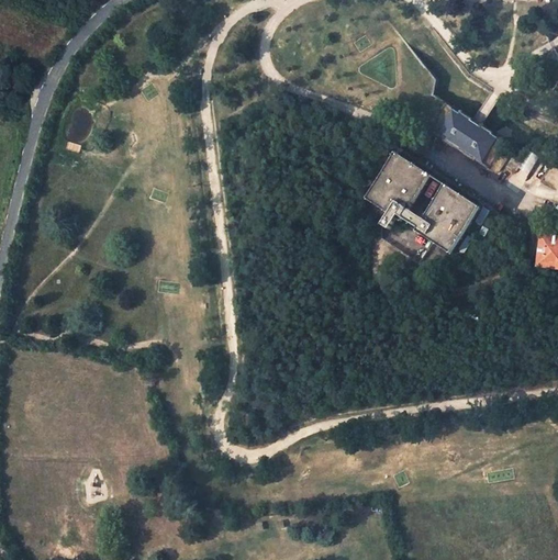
[(457,112),(450,108),(434,132),(441,136),(439,140),(450,146),(452,145),(460,150),(459,152),(471,159),(472,157),(479,161),(495,137),(489,133),(490,131),(479,124),(478,125),(473,122),(468,120),(469,118),(458,111),(457,112)]
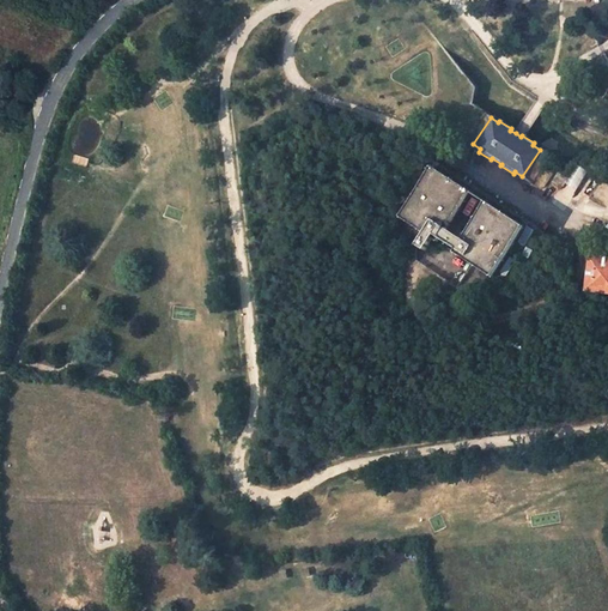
[(468,191),(430,165),(396,216),(421,231),(430,236),(435,240),(437,237),(443,228),(468,191)]
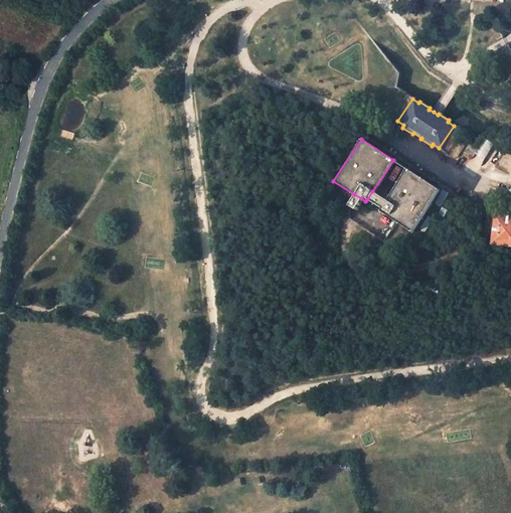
[(438,189),(406,168),(385,199),(380,207),(378,210),(410,231),(438,189)]
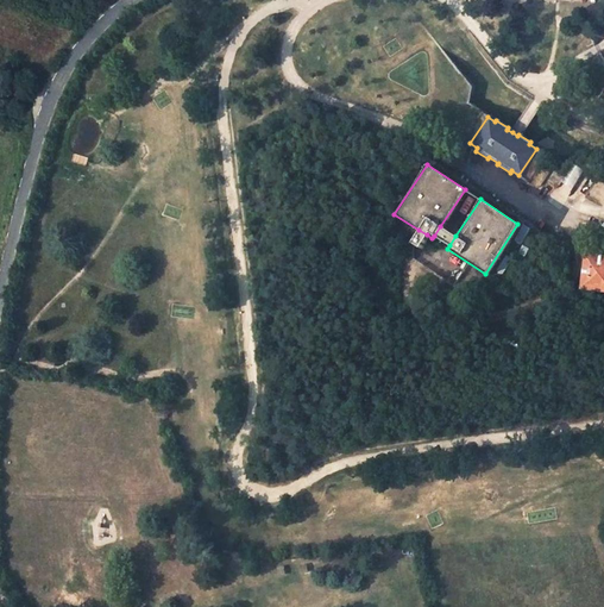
[(455,236),(440,226),(434,236),(450,245),(455,236)]
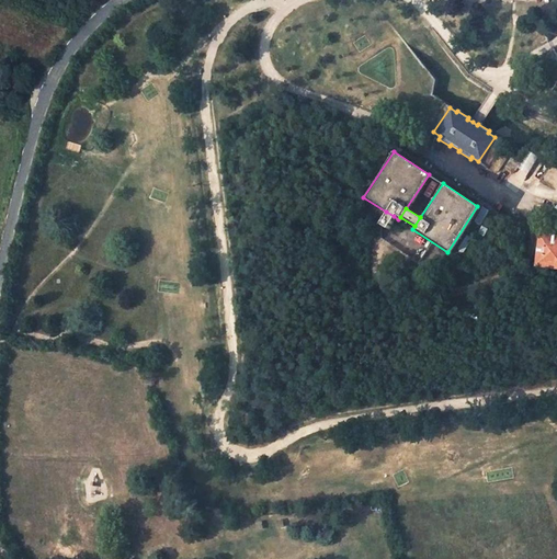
[(386,212),(383,217),(390,221),(394,216),(386,212)]
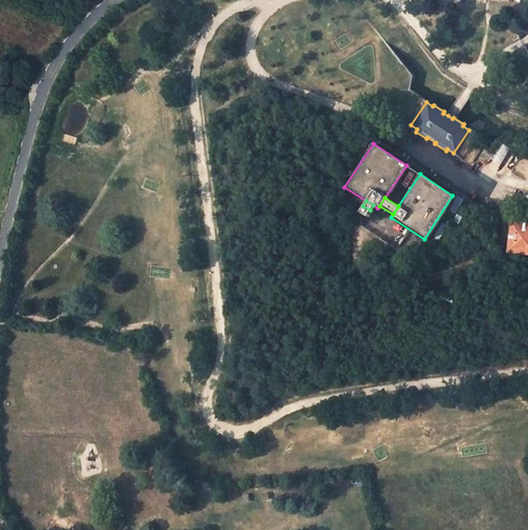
[(370,210),(363,206),(359,212),(366,216),(370,210)]
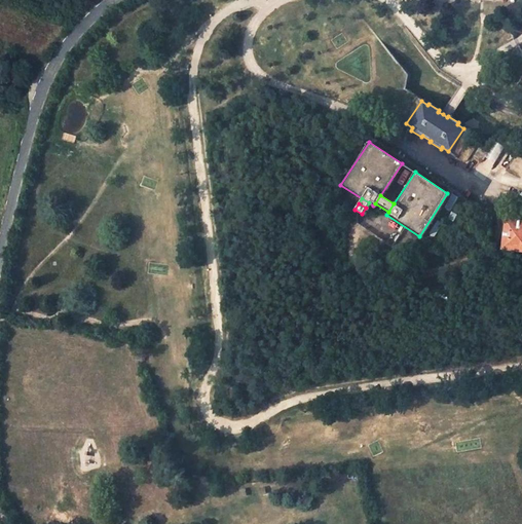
[(521,221),(505,219),(500,248),(521,250),(521,221)]
